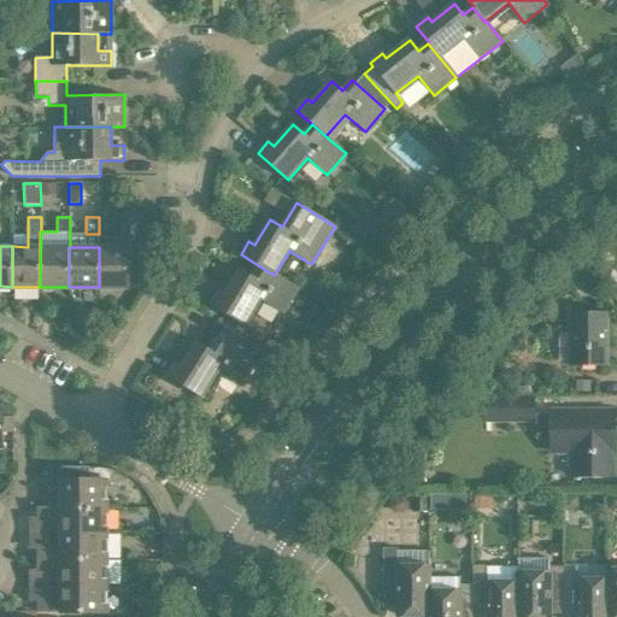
[(128,247),(99,247),(99,287),(141,287),(141,259),(128,259),(128,247)]
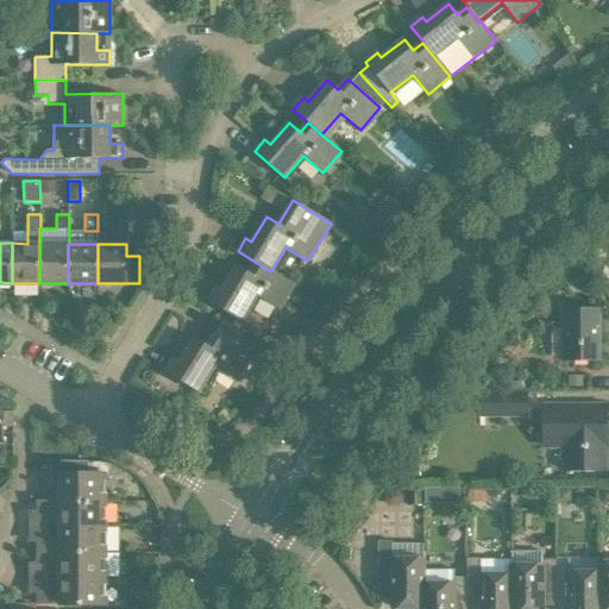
[(270,271),(255,262),(248,272),(237,267),(221,290),(215,287),(208,300),(242,320),(257,295),(278,309),(294,284),(271,270),(270,271)]
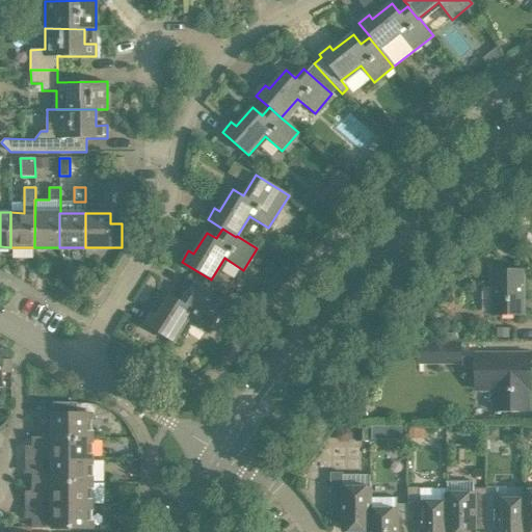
[(522,315),(523,271),(490,271),(489,315),(522,315)]
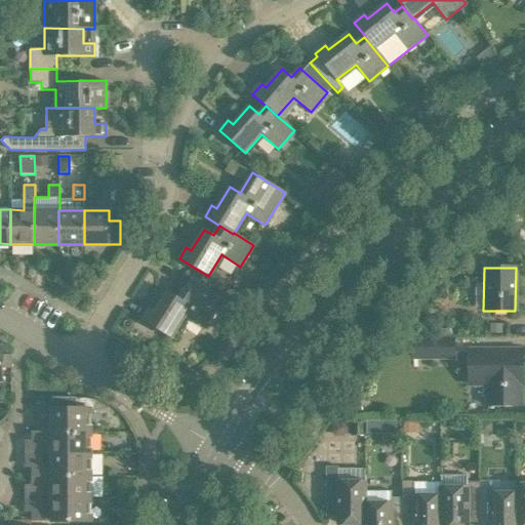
[(211,291),(205,300),(185,286),(177,297),(167,291),(154,312),(150,309),(143,320),(170,338),(185,317),(203,329),(216,308),(223,298),(211,291)]
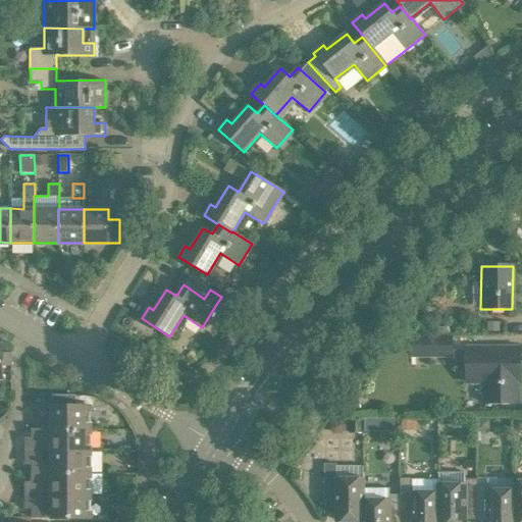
[(411,336),(411,355),(451,355),(451,336),(411,336)]
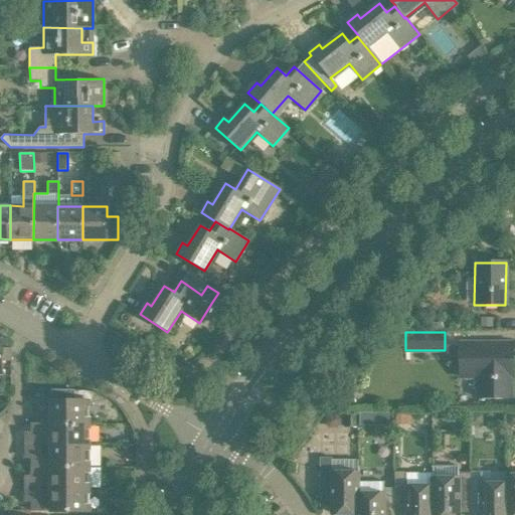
[(510,396),(510,344),(460,344),(460,376),(476,376),(476,396),(510,396)]
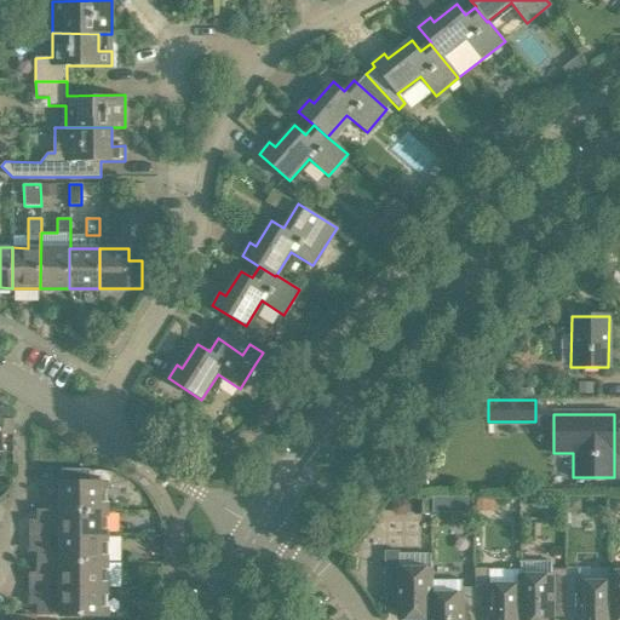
[(61,509),(107,509),(107,482),(89,482),(89,468),(61,468),(61,509)]
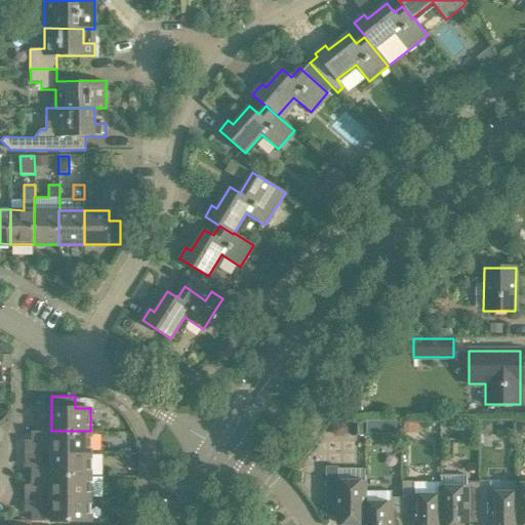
[(51,441),(51,453),(90,453),(90,431),(51,431),(31,431),(31,441),(51,441)]
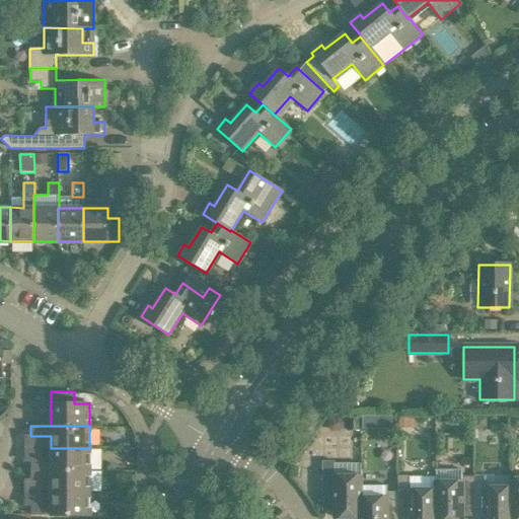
[(30,460),(30,469),(89,469),(89,448),(51,448),(51,460),(30,460)]
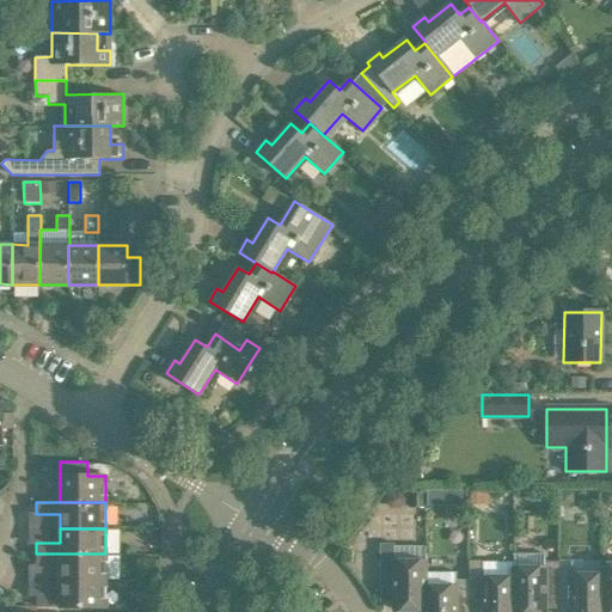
[(393,611),(423,611),(422,574),(424,574),(424,546),(392,548),(392,544),(379,544),(379,583),(393,583),(393,611)]
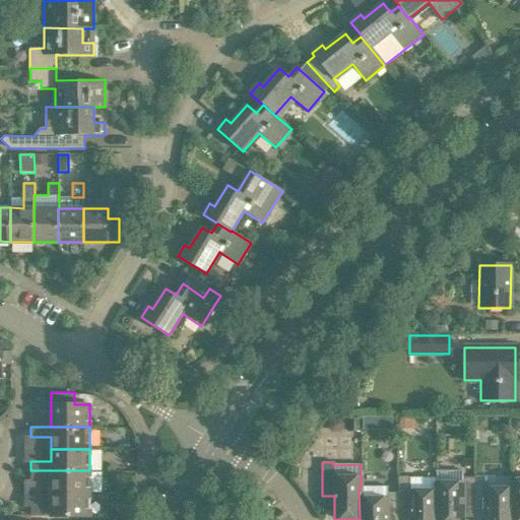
[(51,481),(51,493),(89,493),(89,470),(30,470),(30,481),(51,481)]
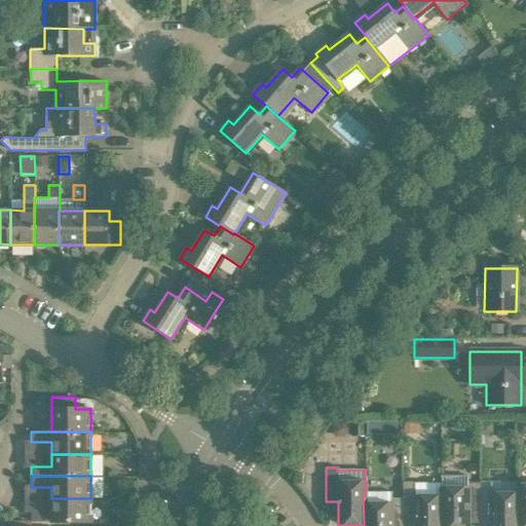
[(441,498),(441,525),(466,525),(466,518),(479,518),(479,490),(478,484),(470,484),(470,476),(441,476),(441,498)]
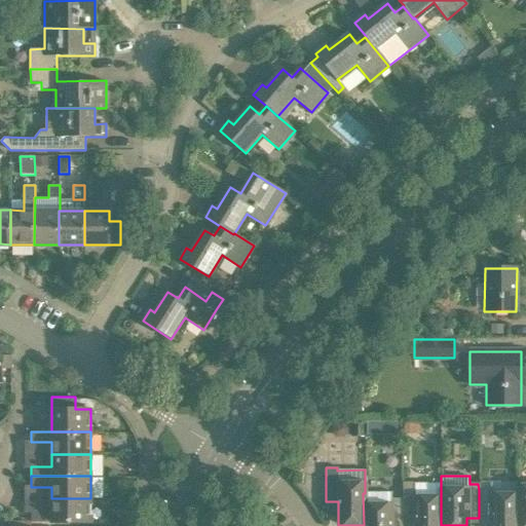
[(525,525),(525,486),(518,487),(518,495),(517,525),(525,525)]
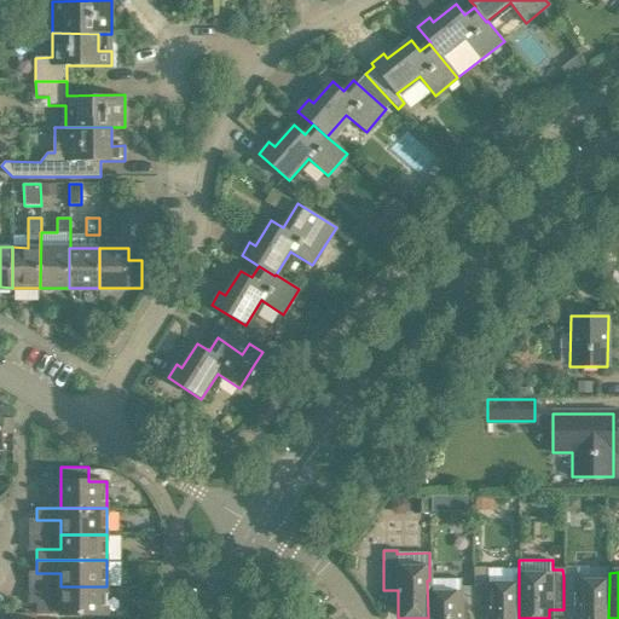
[(578,576),(563,577),(563,609),(563,615),(578,615),(578,618),(608,618),(609,583),(578,583),(578,576)]
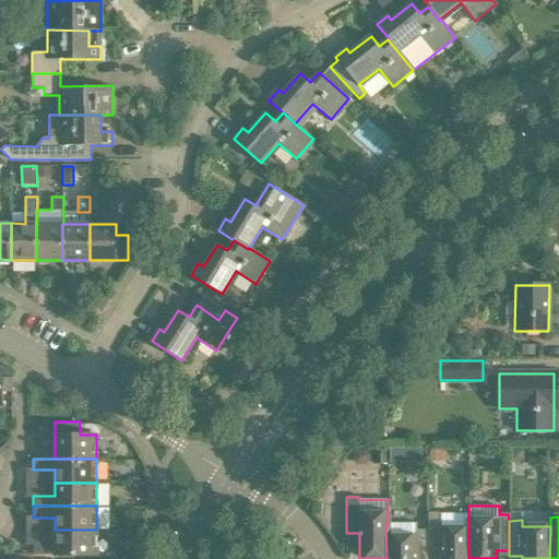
[(427,531),(427,558),(440,558),(468,558),(468,530),(440,530),(440,522),(427,523),(427,531)]
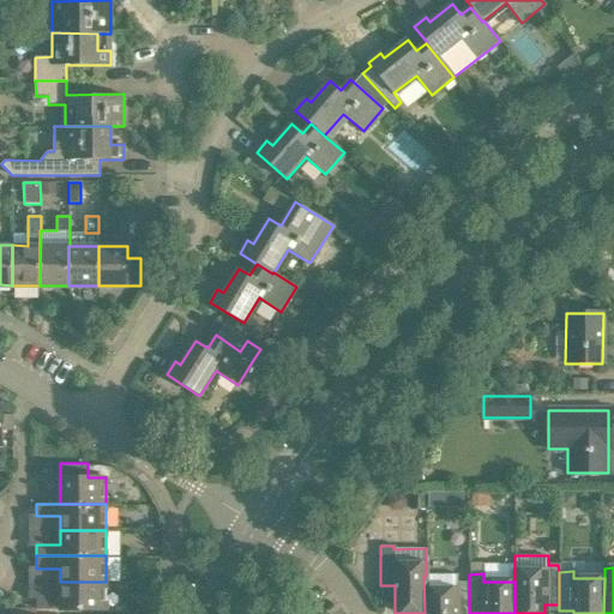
[(468,613),(469,613),(469,583),(457,584),(457,575),(426,576),(423,576),(425,613),(423,613),(468,613)]
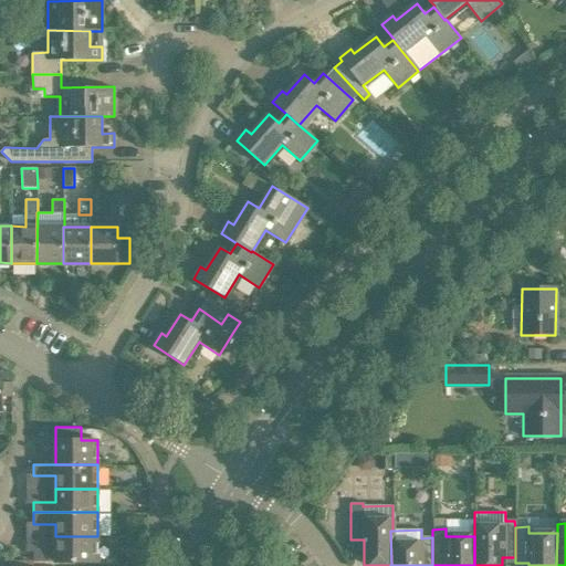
[(97,562),(97,536),(55,536),(55,548),(33,548),(33,562),(97,562)]
